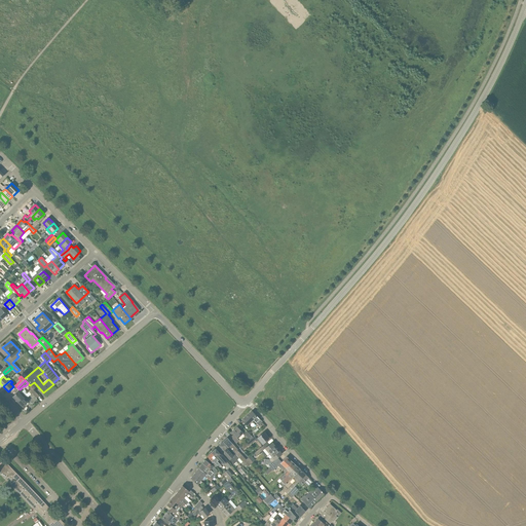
[(39,396),(32,388),(29,391),(32,395),(32,393),(34,395),(33,395),(36,399),(39,396)]
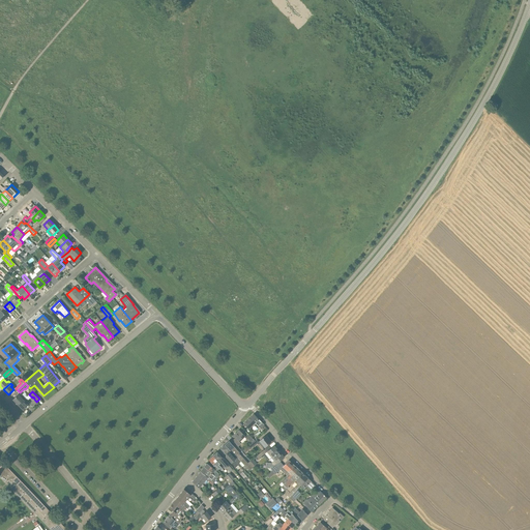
[(18,405),(25,398),(22,394),(20,396),(19,394),(12,400),(18,405)]
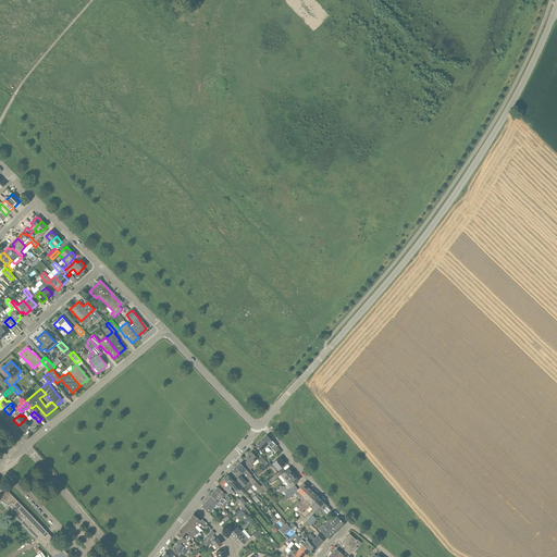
[(26,418),(19,425),(24,431),(31,424),(27,421),(28,420),(26,418)]
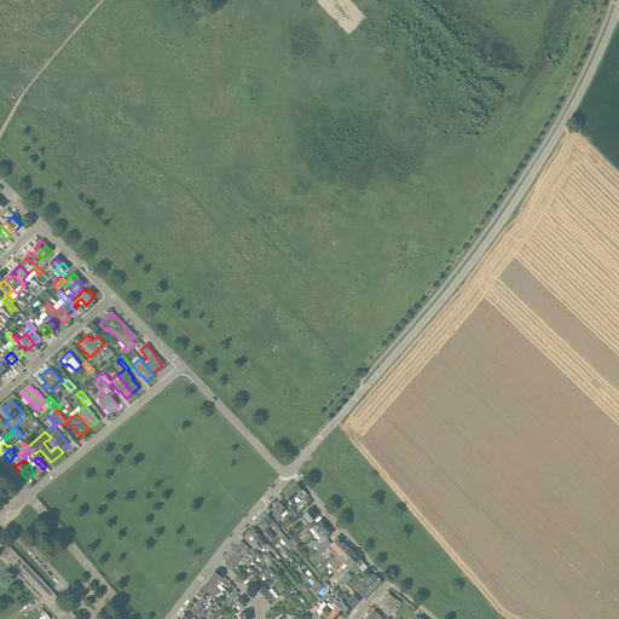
[(284,496),(290,502),(294,498),(296,501),(301,497),(301,498),(302,497),(305,501),(308,496),(296,484),(284,496)]
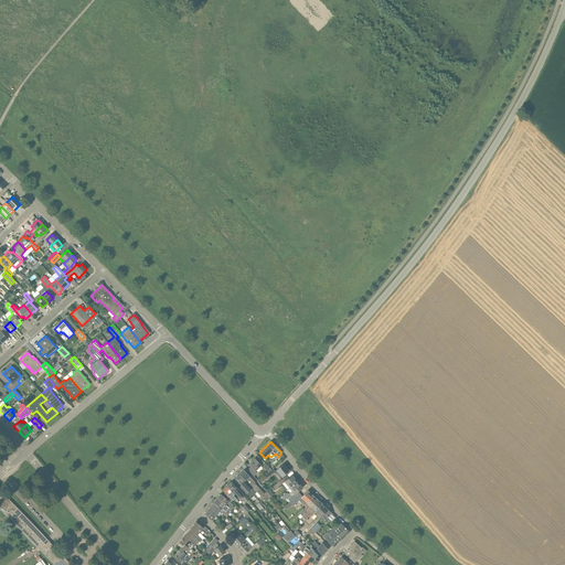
[(248,470),(254,476),(257,472),(255,471),(262,466),(255,458),(248,465),(251,467),(248,470)]
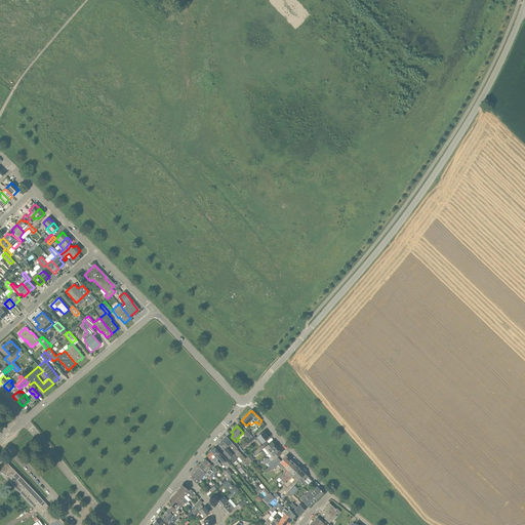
[(243,433),(249,439),(252,437),(246,431),(243,433)]
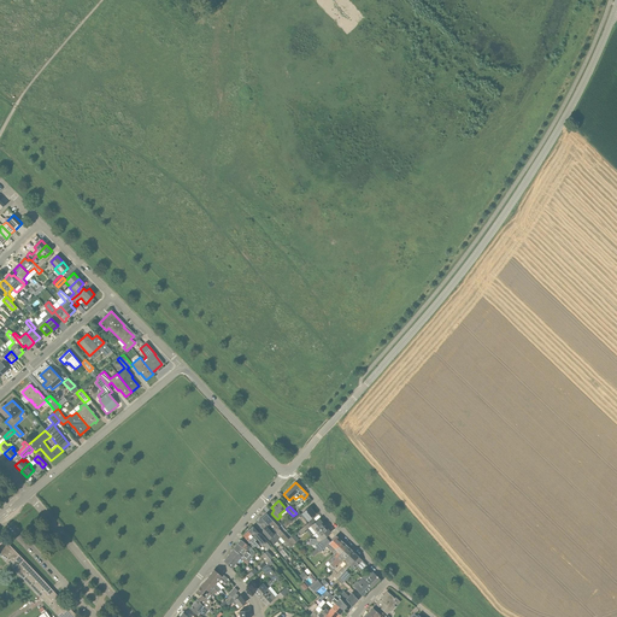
[(310,507),(301,513),(307,521),(316,515),(310,507)]
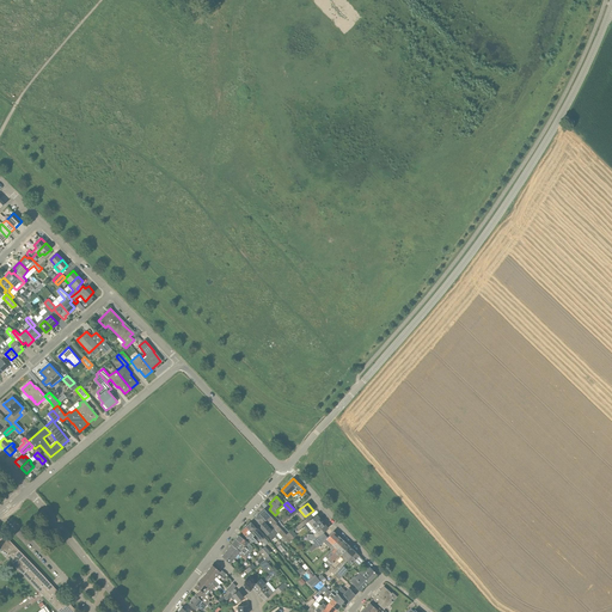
[(287,515),(289,518),(299,510),(297,507),(294,509),(291,512),(287,515)]
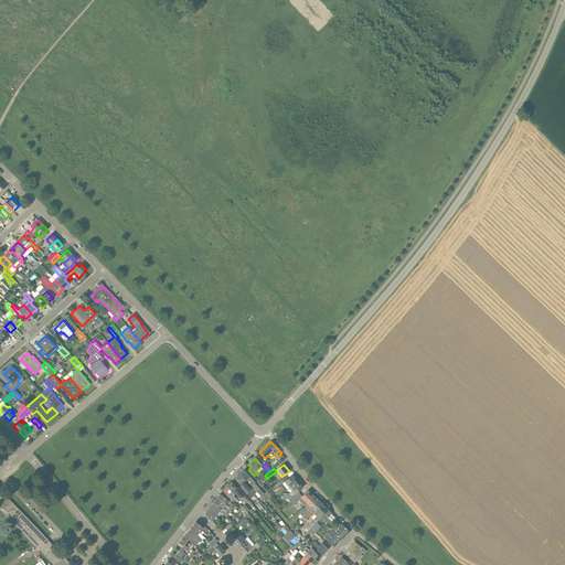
[(247,481),(254,489),(257,486),(255,483),(244,470),(240,475),(245,480),(246,482),(247,481)]
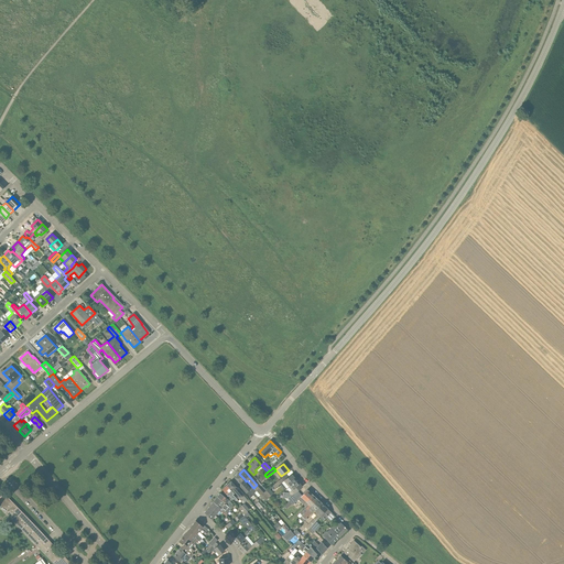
[(240,484),(245,479),(239,474),(235,477),(240,484)]
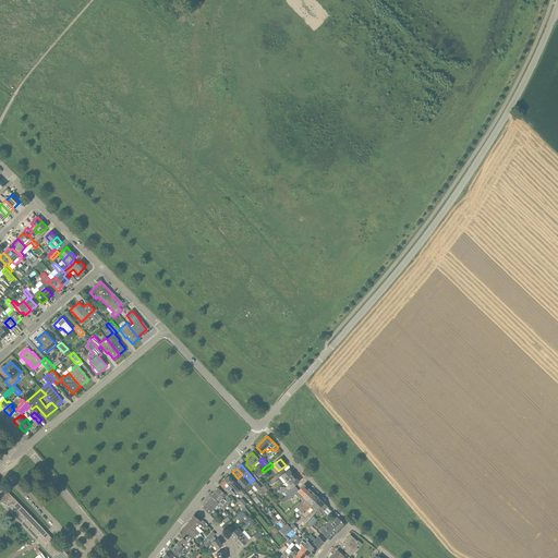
[(280,476),(286,482),(294,475),(289,470),(280,476)]
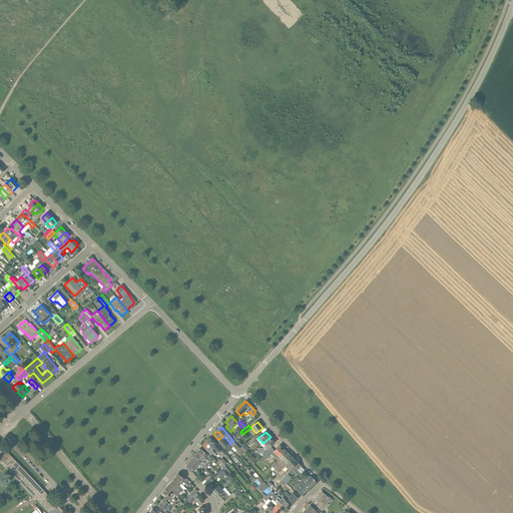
[(224,437),(223,438),(222,436),(218,440),(218,442),(223,448),(227,453),(229,451),(230,450),(233,453),(234,452),(231,449),(232,448),(232,447),(230,444),(224,437)]
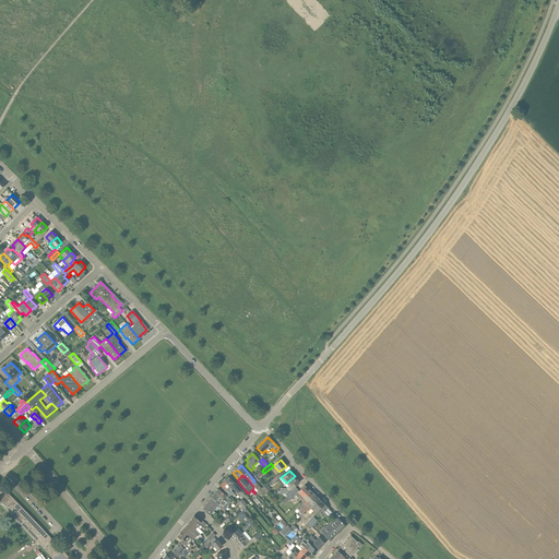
[(270,482),(272,484),(281,477),(278,475),(270,482)]
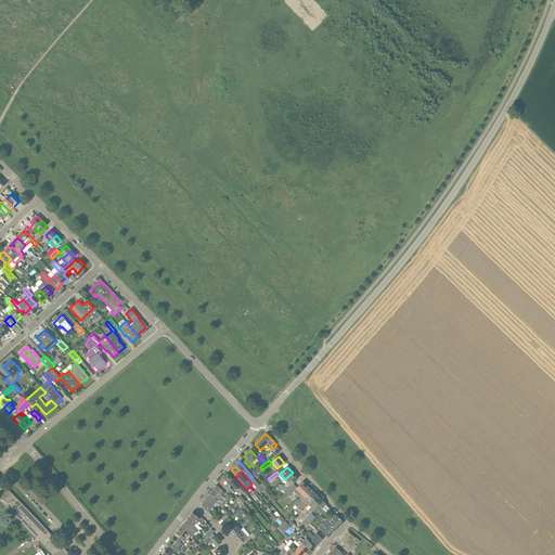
[(285,493),(295,485),(293,482),(297,479),(293,473),(284,479),(287,482),(284,485),(286,488),(283,490),(285,493)]
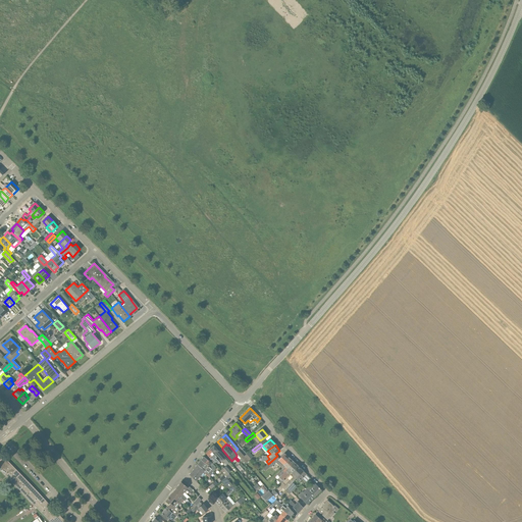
[(218,461),(220,460),(215,454),(218,451),(214,446),(210,449),(216,457),(215,458),(218,461)]
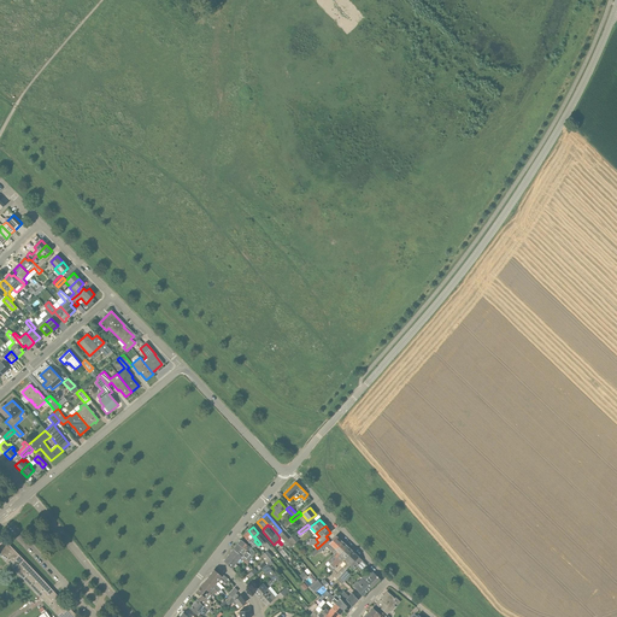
[(259,546),(258,545),(254,541),(256,540),(248,530),(242,535),(253,547),(254,546),(256,545),(258,547),(259,546)]
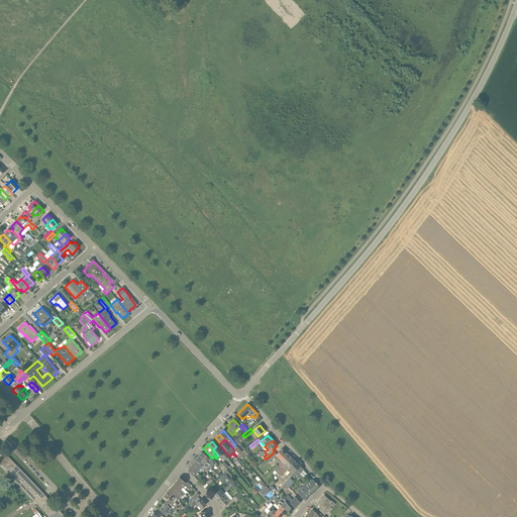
[(213,449),(218,455),(220,457),(220,456),(222,459),(222,458),(224,460),(227,458),(223,453),(224,453),(218,446),(216,446),(213,449)]
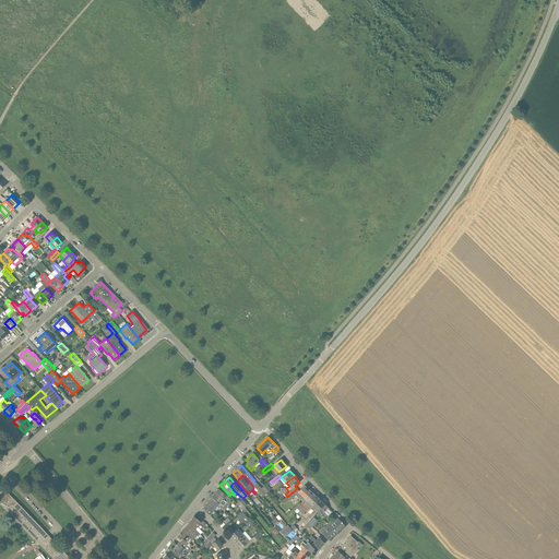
[(261,488),(257,484),(253,486),(254,487),(257,490),(260,492),(263,497),(269,491),(265,488),(264,486),(261,488)]
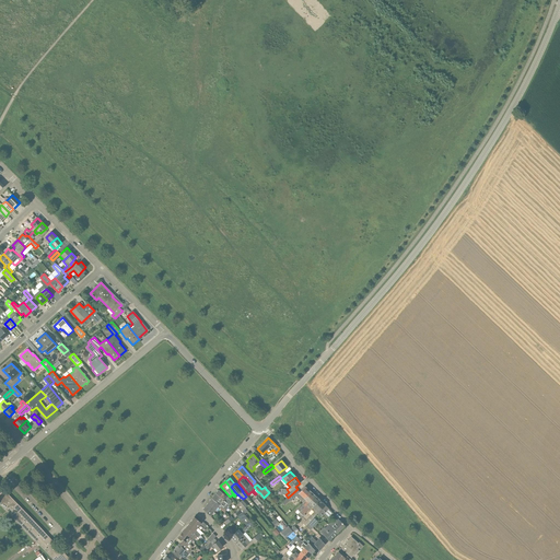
[(301,496),(304,498),(310,491),(305,486),(300,491),(298,490),(298,489),(288,498),(286,500),(288,501),(290,500),(291,501),(294,502),(298,499),(301,496)]
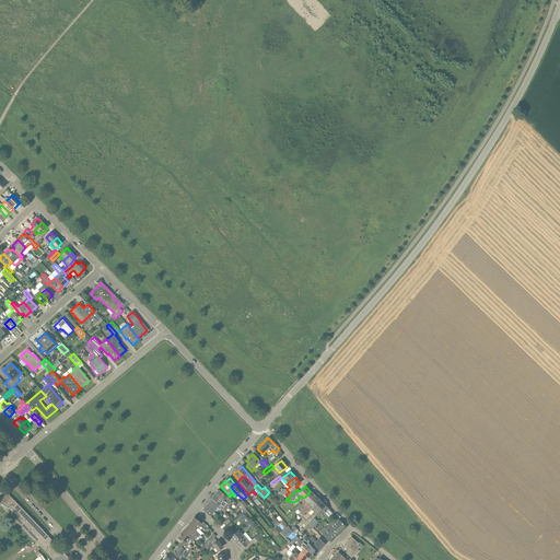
[(71,559),(50,538),(46,534),(4,490),(0,493),(0,502),(30,534),(33,537),(39,545),(54,559),(71,559)]
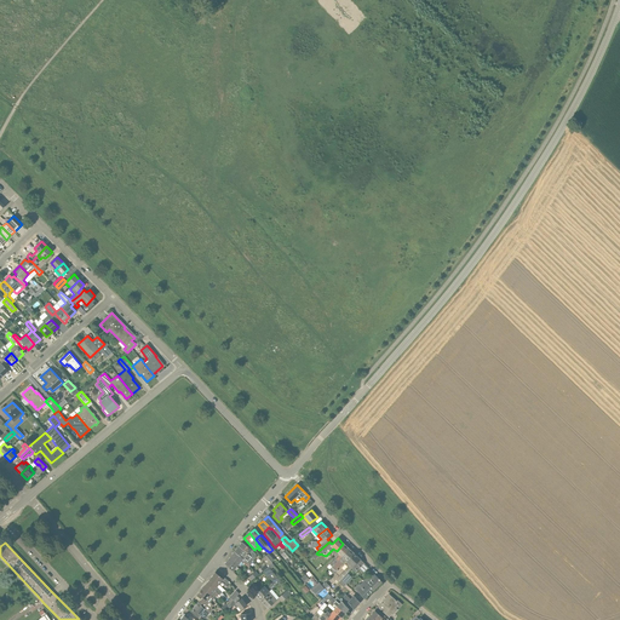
[(234,552),(244,558),(251,549),(242,543),(234,552)]
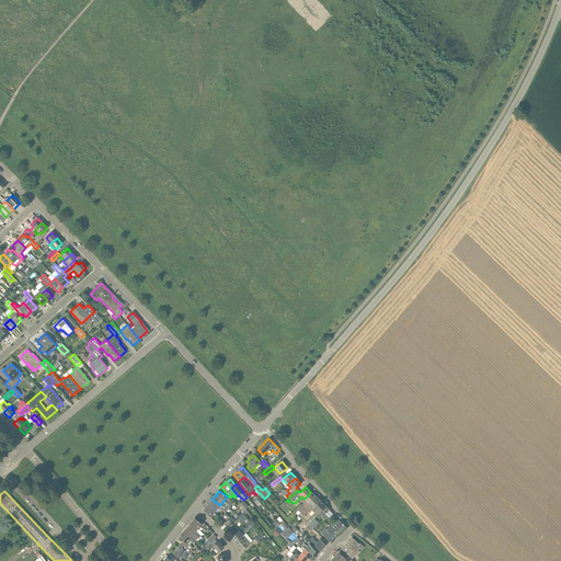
[(296,513),(298,515),(315,496),(310,492),(305,499),(306,501),(299,508),(296,513)]
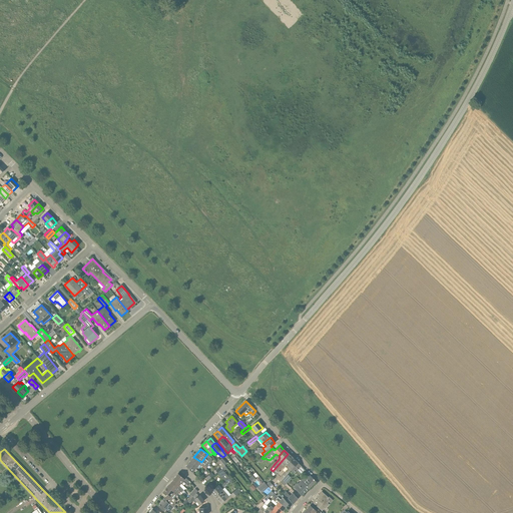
[(202,463),(206,469),(207,467),(204,465),(207,461),(209,463),(211,461),(211,458),(208,456),(207,454),(201,462),(202,463)]
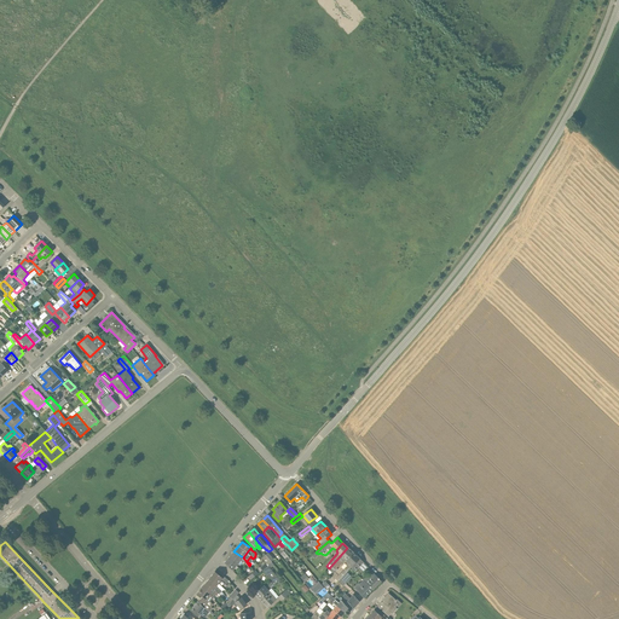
[(347,548),(329,568),(328,570),(331,572),(333,571),(334,573),(337,570),(336,568),(342,562),(343,562),(345,560),(346,561),(353,553),(347,548)]
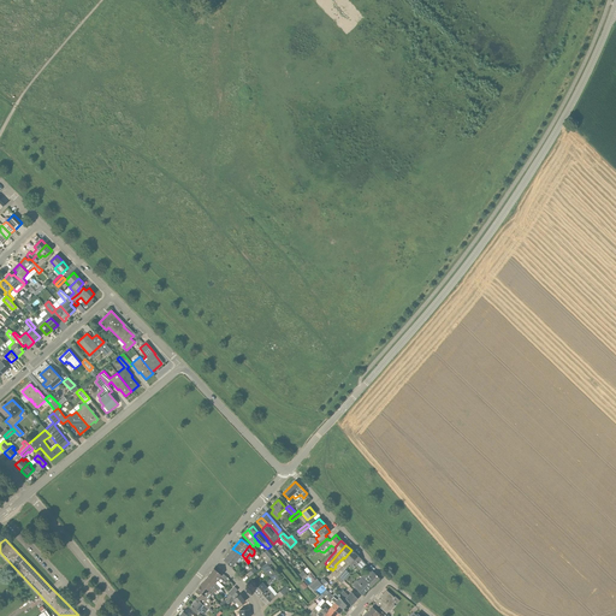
[(248,563),(243,556),(242,555),(232,549),(227,555),(236,563),(238,560),(240,561),(243,564),(246,562),(248,563)]
